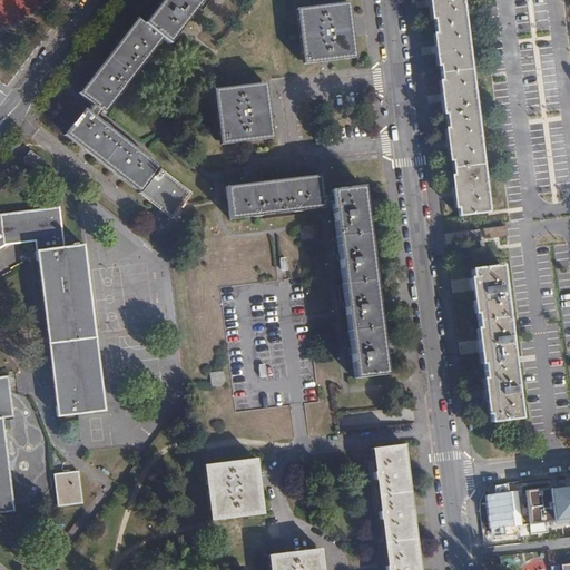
[(208,0),(168,0),(150,25),(143,19),(82,96),(106,115),(166,37),(175,45),(208,0)]
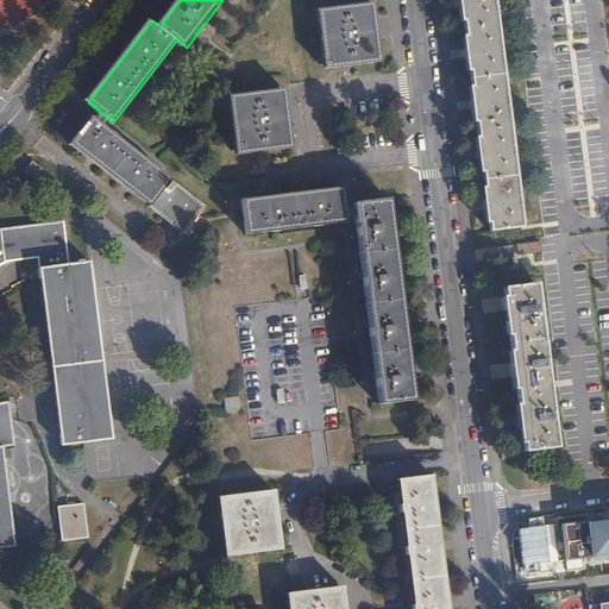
[(376,0),(332,0),(339,51),(378,46),(376,0)]
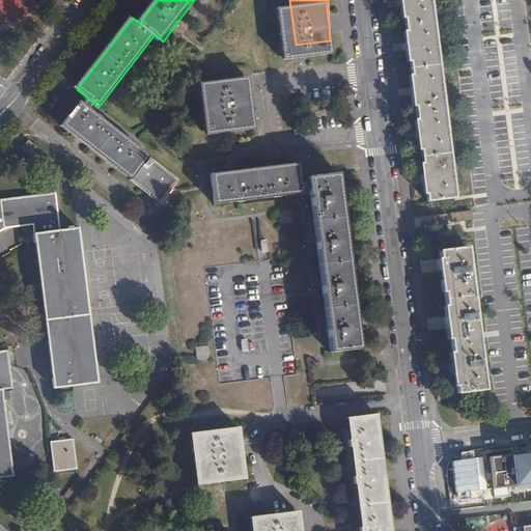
[(431,0),(404,0),(430,198),(457,195),(431,0)]
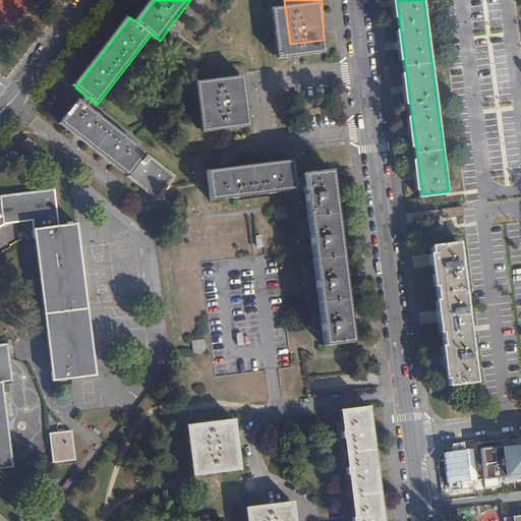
[(244,79),(211,83),(216,126),(250,121),(244,79)]
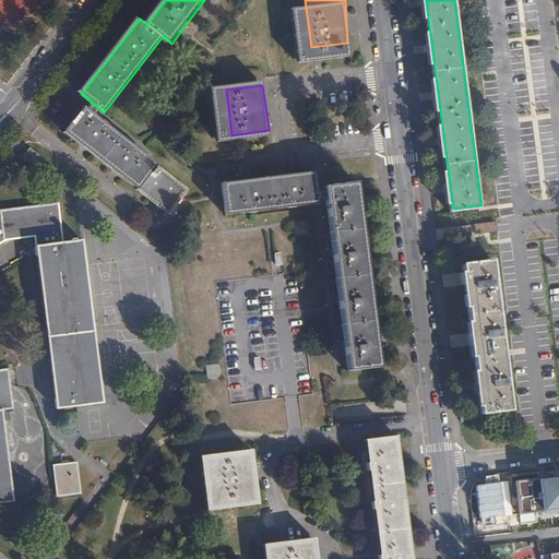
[(190,189),(86,108),(69,133),(171,213),(190,189)]
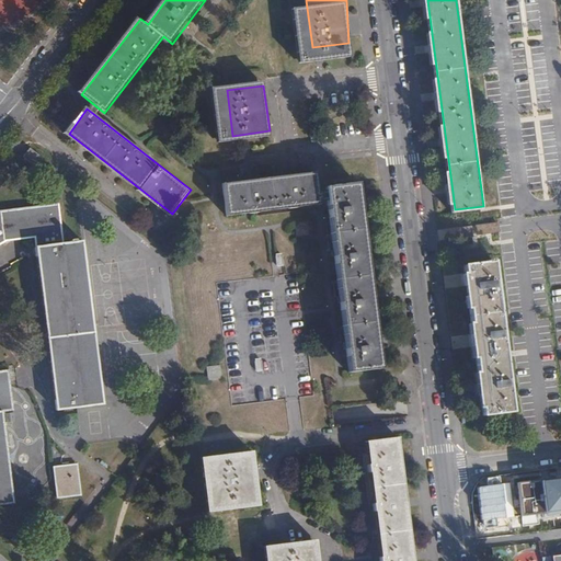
[(44,159),(31,149),(24,158),(37,168),(44,159)]
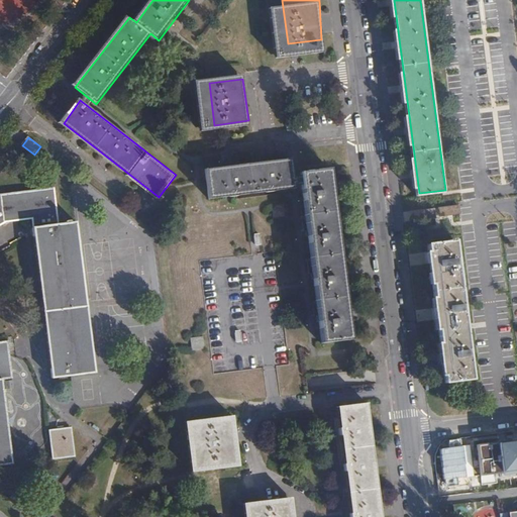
[(296,188),(295,186),(294,177),(292,161),(207,172),(210,199),(296,188)]
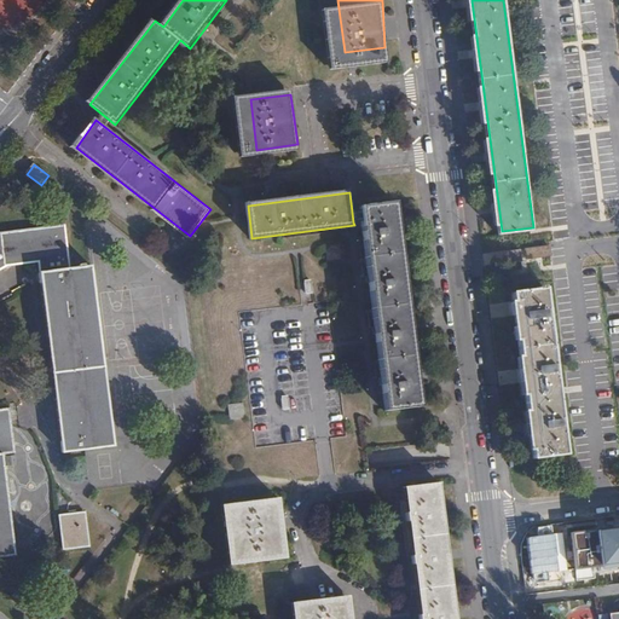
[(363,210),(364,221),(387,409),(421,405),(394,200),(362,203),(363,210)]
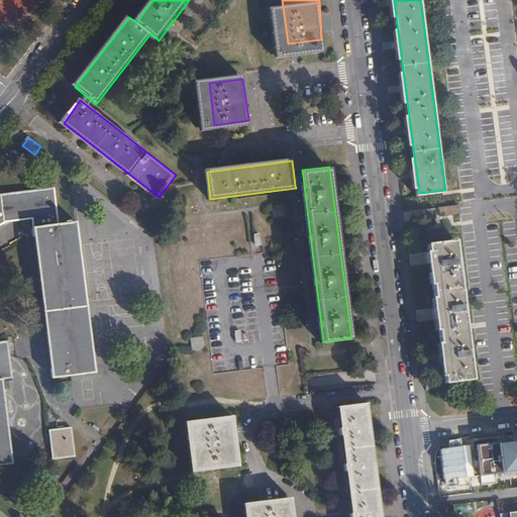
[(294,177),(295,186),(304,185),(303,176),(294,177)]
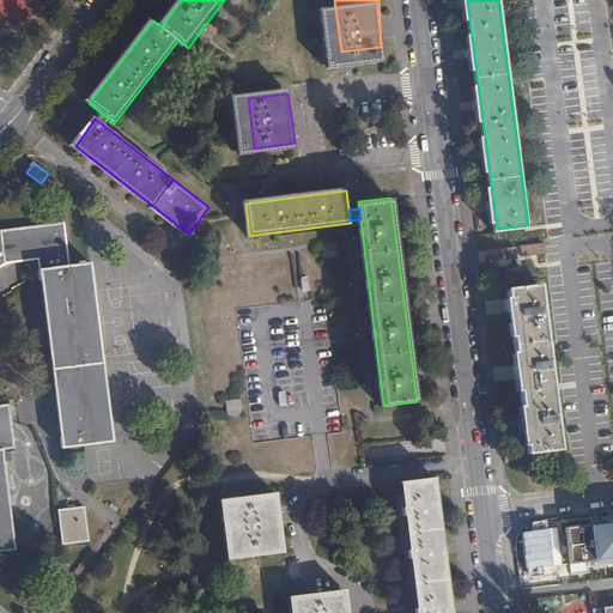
[(64,448),(114,442),(91,263),(71,266),(65,224),(0,231),(0,267),(10,262),(38,260),(64,448)]
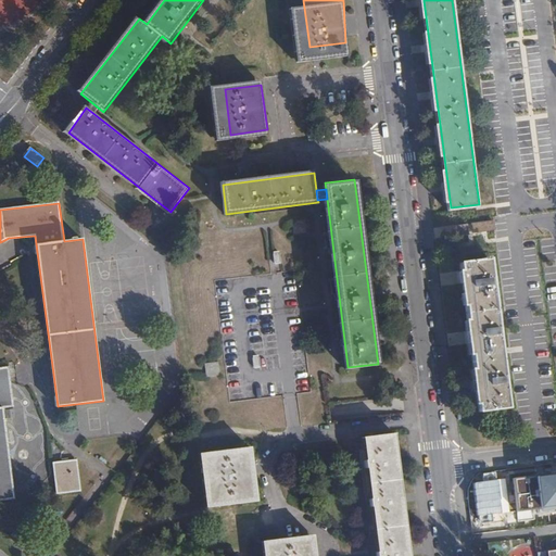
[(469,224),(459,225),(459,234),(470,234),(469,224)]
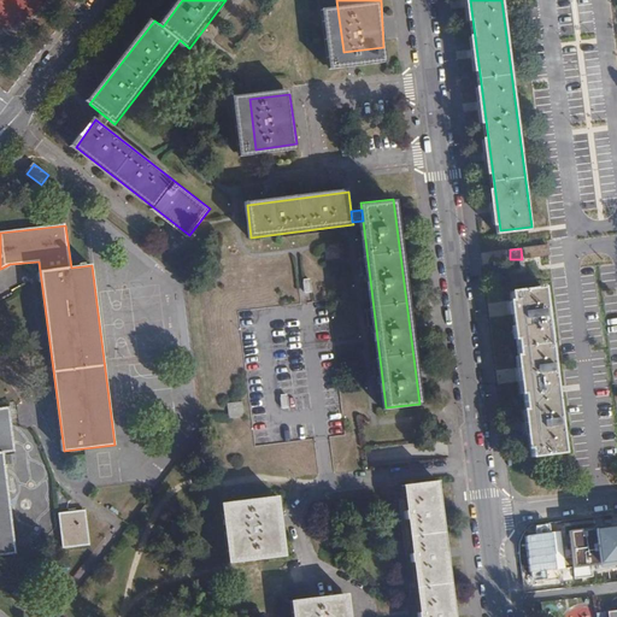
[(565,450),(544,287),(511,292),(532,454),(565,450)]
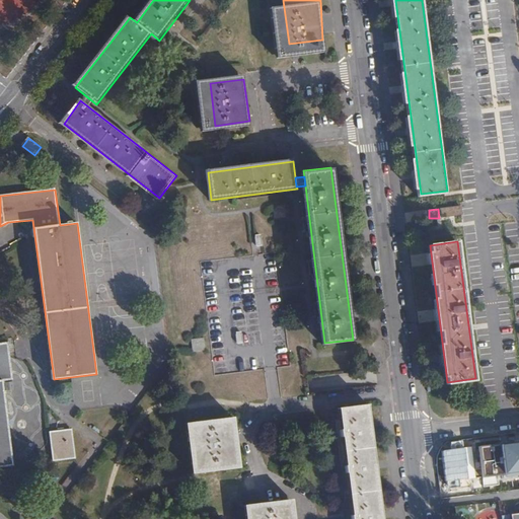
[(0,470),(11,469),(3,382),(11,382),(7,344),(0,345),(0,470)]
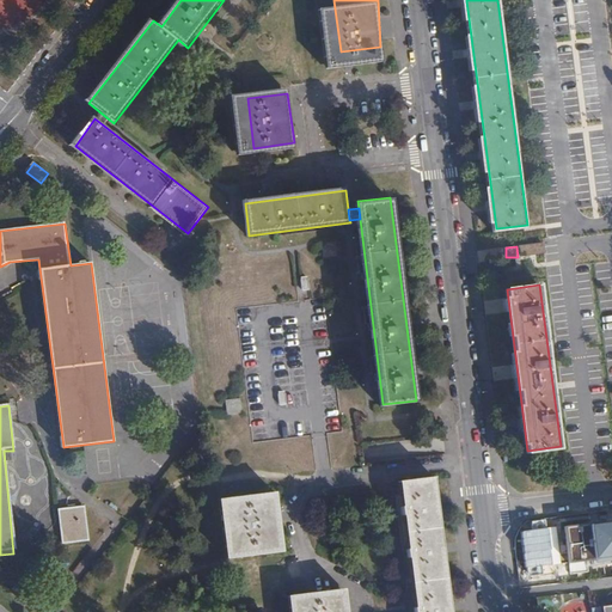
[(453,611),(436,475),(403,479),(420,611),(453,611)]
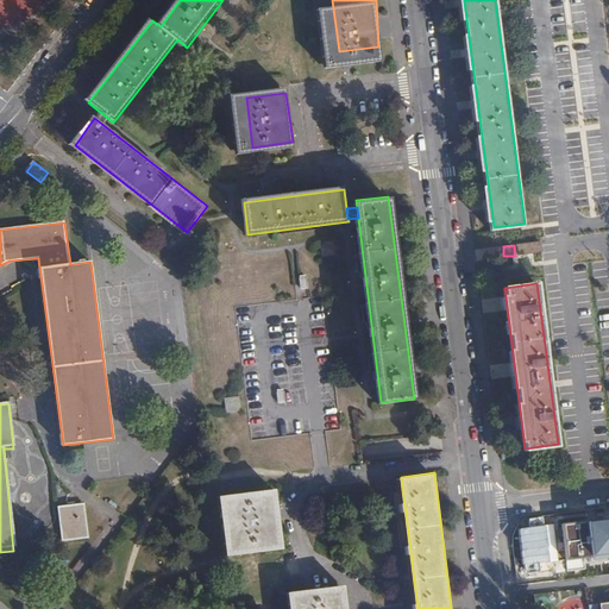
[(271,497),(233,501),(238,548),(278,544),(271,497)]
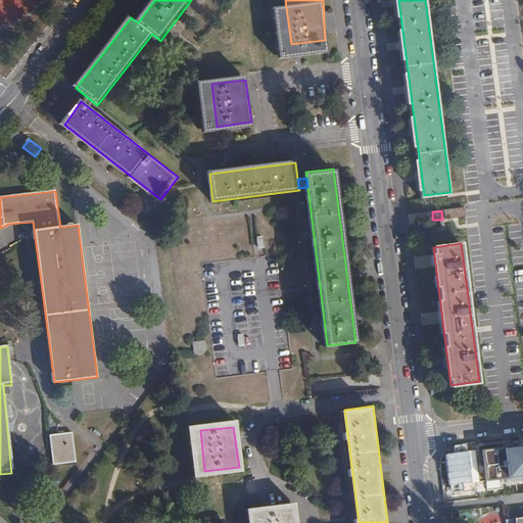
[(74,465),(73,434),(50,434),(50,465),(74,465)]
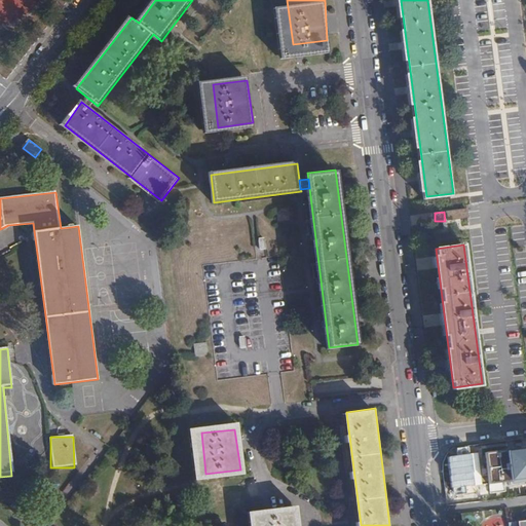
[(496,479),(517,476),(525,474),(525,448),(493,453),(496,479)]
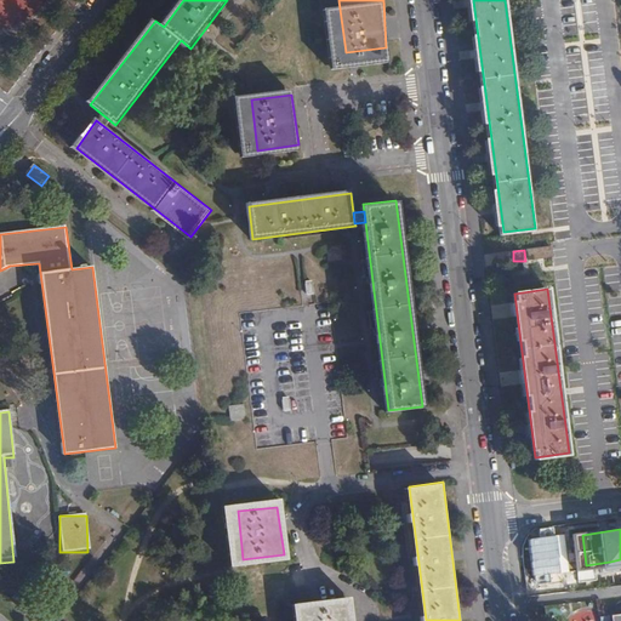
[(348,620),(347,603),(306,608),(307,620),(348,620)]
